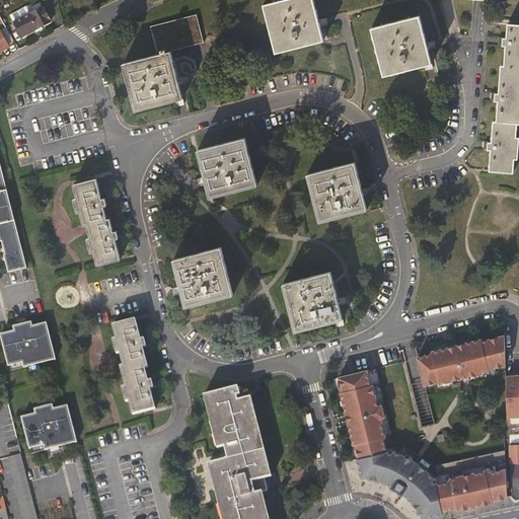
[(323,42),(312,0),(286,0),(264,6),(276,54),(323,42)]
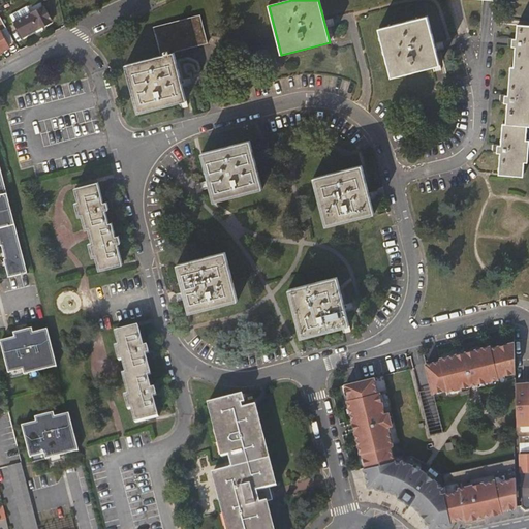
[(14,25),(23,38),(51,23),(44,11),(33,19),(31,16),(14,25)]
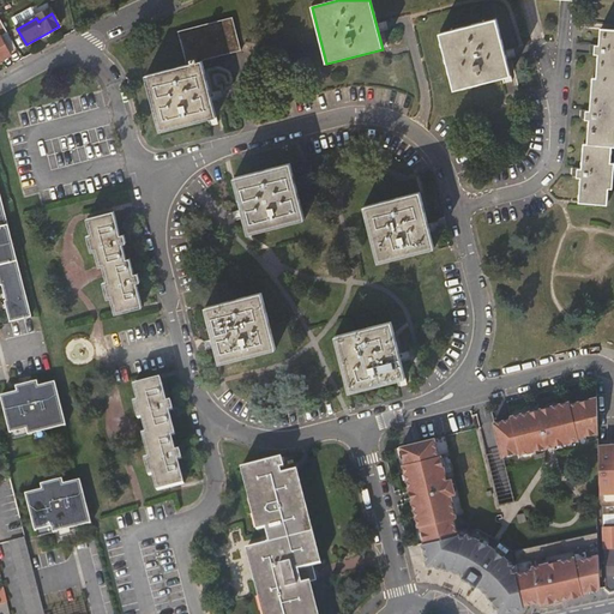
[(185,66),(202,62),(240,52),(232,19),(176,34),(185,66)]
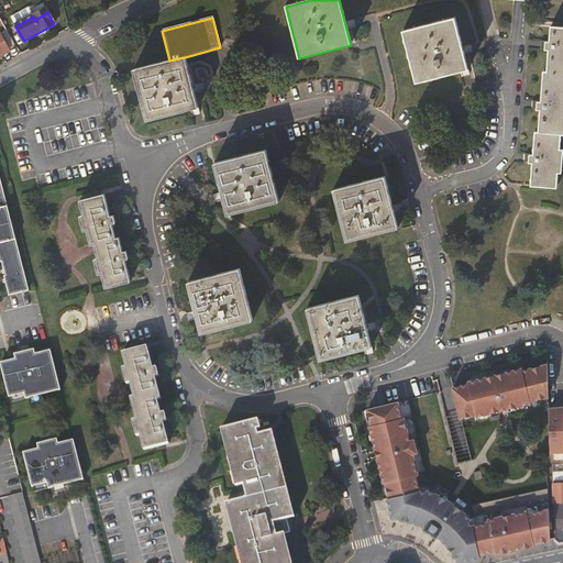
[(466,70),(454,19),(403,32),(416,83),(466,70)]
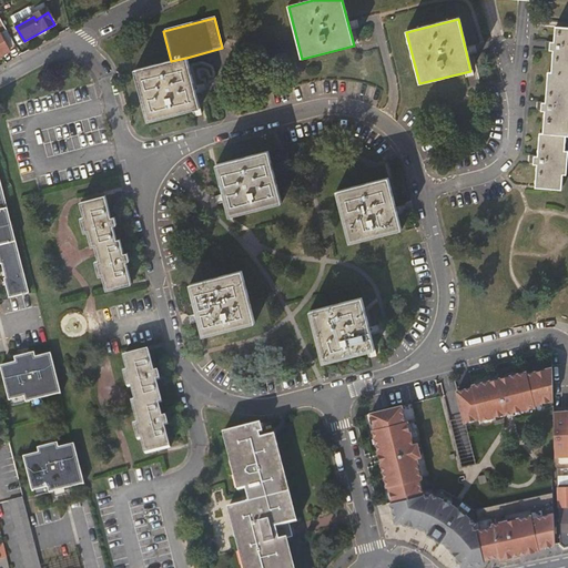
[(567,29),(556,28),(554,43),(547,42),(546,52),(554,52),(551,73),(548,73),(545,104),(537,104),(536,112),(545,112),(543,133),(540,133),(538,158),(529,156),(528,164),(537,165),(536,189),(560,190),(566,137),(567,137),(567,29)]
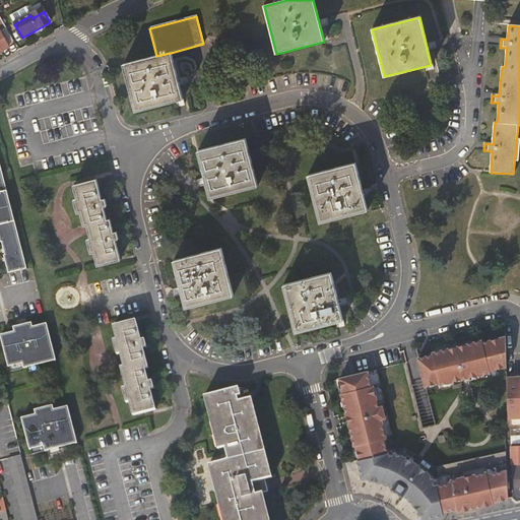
[(0,48),(13,41),(6,26),(0,29),(0,48)]
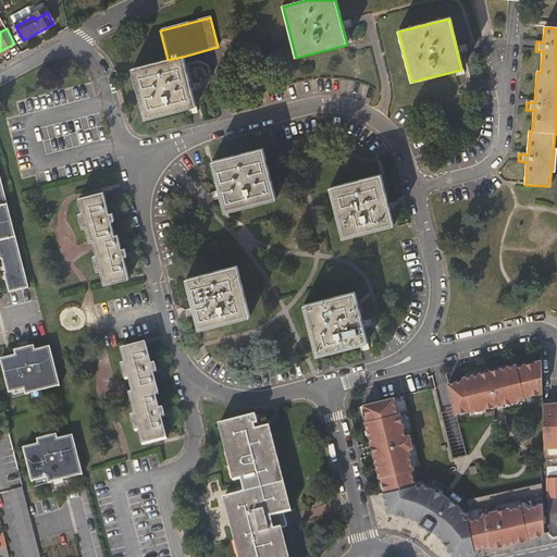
[(196,108),(183,57),(168,60),(132,69),(145,120),(196,108)]
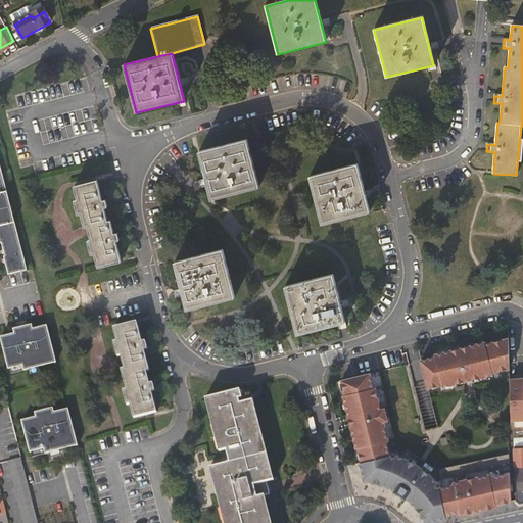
[(259,187),(247,140),(198,152),(211,200),(259,187)]
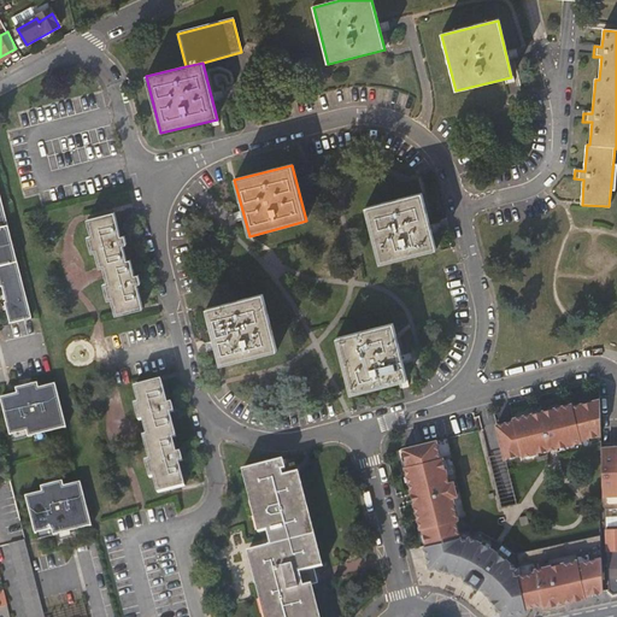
[(438,251),(422,194),(364,210),(380,266),(438,251)]
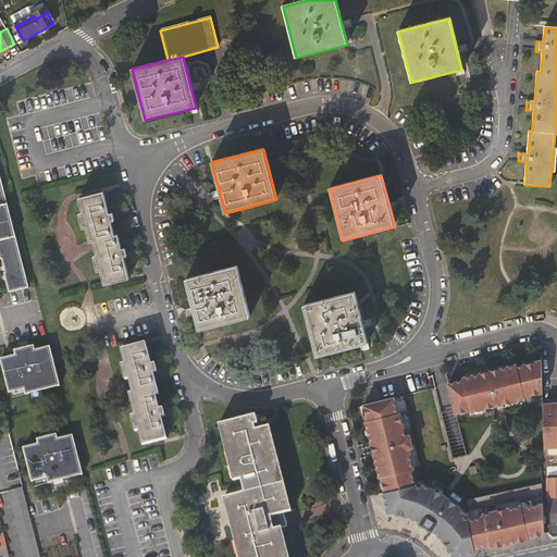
[(28,286),(0,180),(0,256),(0,258),(1,258),(5,273),(4,273),(10,292),(28,286)]
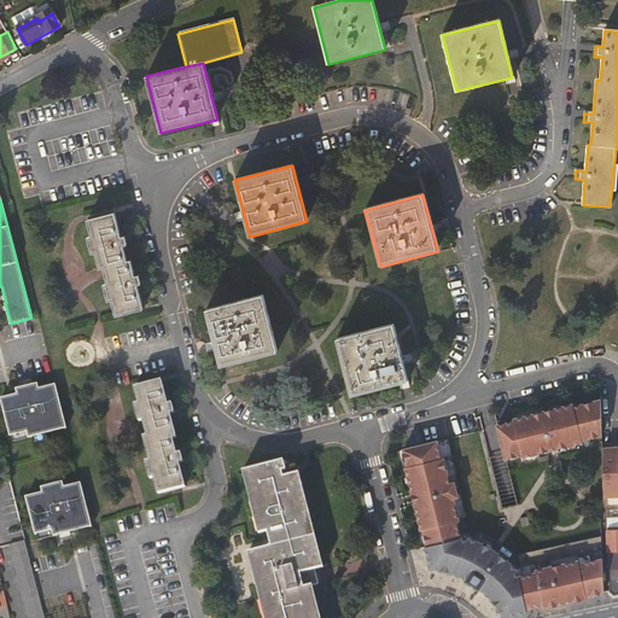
[(118,238),(112,214),(87,221),(98,268),(101,268),(114,318),(141,310),(135,286),(144,284),(143,275),(133,278),(128,261),(126,262),(122,248),(132,245),(129,235),(118,238)]
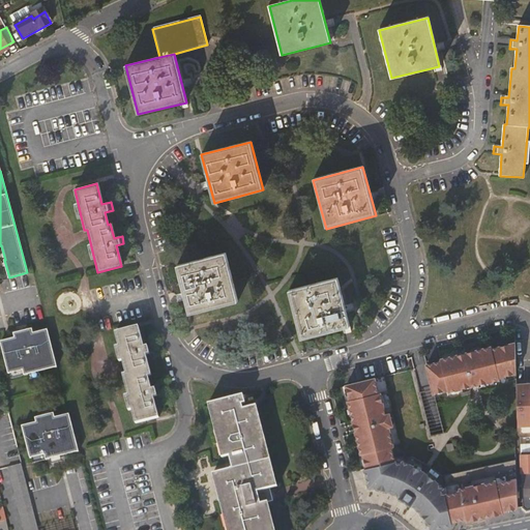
[(237,303),(225,254),(176,266),(188,316),(237,303)]
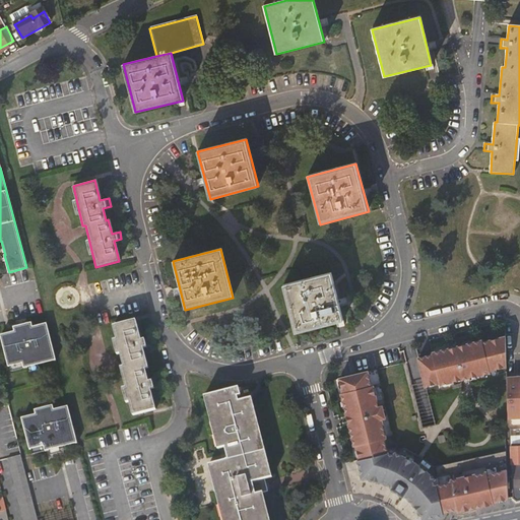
[(342,322),(330,273),(283,285),(296,334),(342,322)]
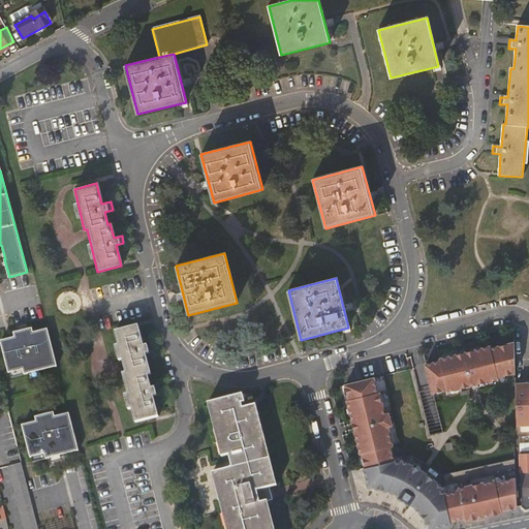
[(143,348),(137,328),(114,334),(126,383),(124,383),(134,424),(157,418),(153,398),(160,397),(158,390),(150,391),(147,377),(150,377),(146,356),(153,355),(150,346),(143,348)]
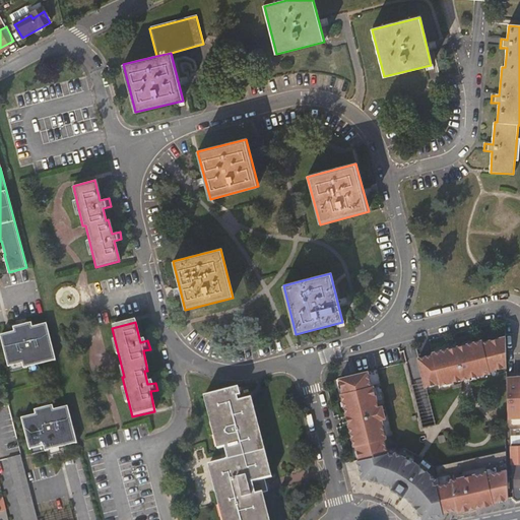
[(57,361),(48,324),(33,328),(31,323),(14,328),(15,333),(2,336),(9,367),(23,364),(25,369),(57,361)]
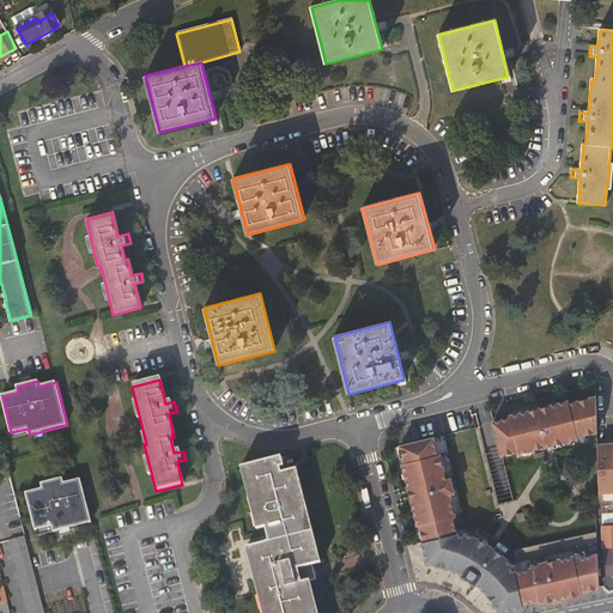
[(511,419),(495,423),(503,455),(520,451),(520,454),(577,439),(577,437),(596,432),(595,398),(569,405),(568,402),(511,417),(511,419)]
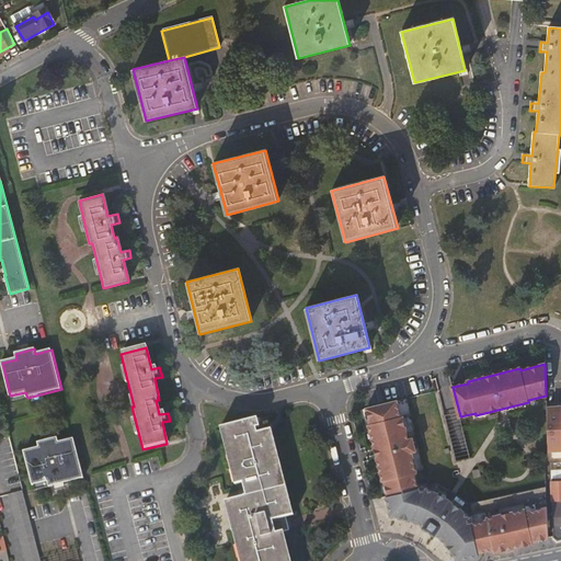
[(402,416),(398,401),(367,409),(371,424),(369,424),(382,481),(385,481),(389,496),(387,496),(391,516),(403,518),(414,523),(424,527),(423,528),(434,536),(435,535),(446,545),(453,554),(456,560),(457,560),(478,557),(477,554),(492,550),(493,552),(531,544),(530,540),(547,537),(545,487),(468,505),(454,493),(437,484),(420,489),(415,473),(418,473),(412,453),(416,451),(413,438),(410,439),(403,416),(402,416)]
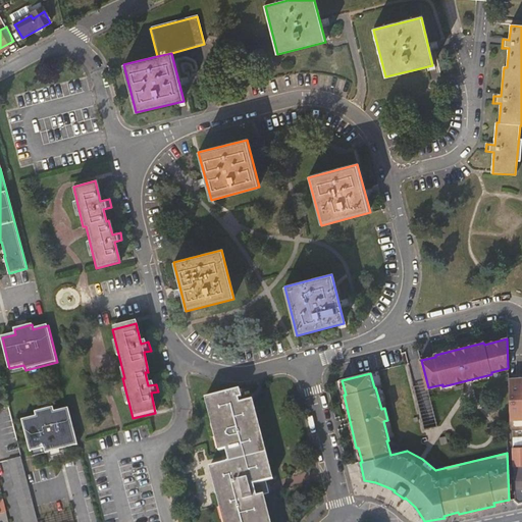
[(521,386),(509,387),(510,427),(521,426),(521,386)]
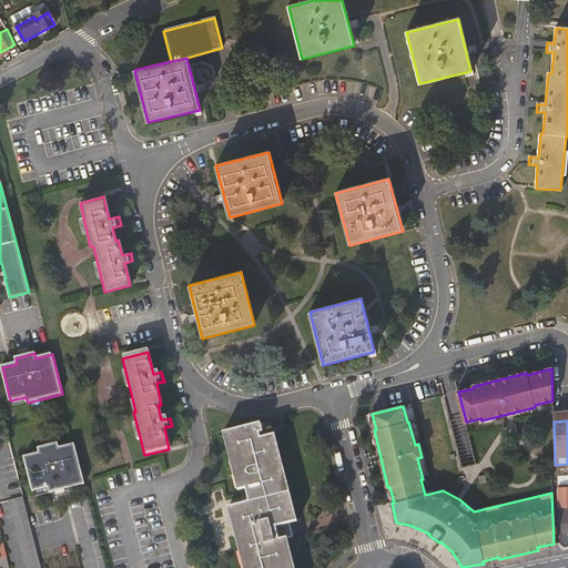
[(260,425),(225,434),(240,490),(244,489),(247,501),(245,503),(245,505),(230,508),(244,567),(291,567),(284,540),(281,527),(294,523),(273,437),(260,440),(257,435),(262,434),(260,425)]
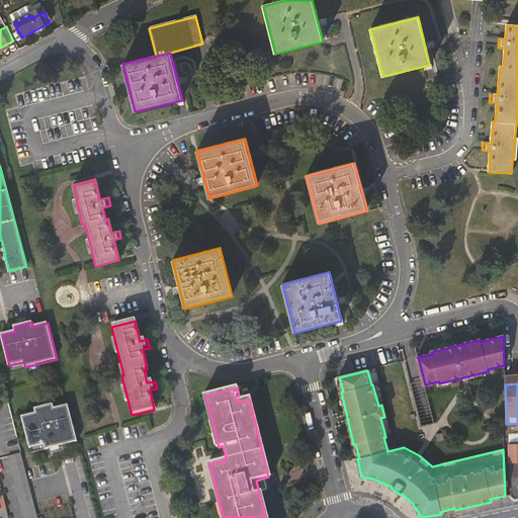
[(219,447),(205,396),(202,397),(216,448),(219,447)]
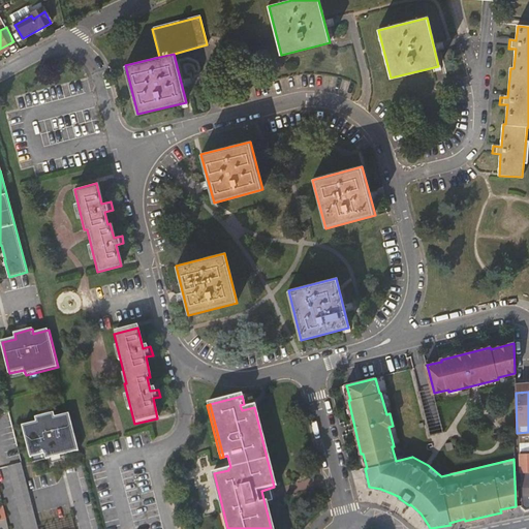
[(256,406),(254,407),(274,487),(277,487),(256,406)]
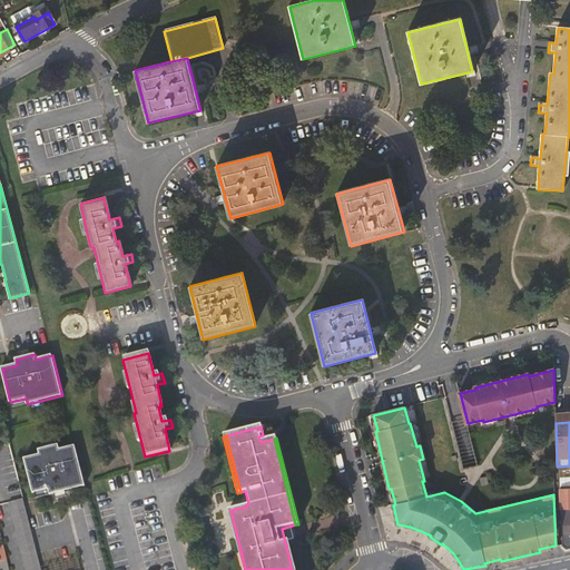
[(69,446),(49,451),(50,458),(35,462),(43,497),(59,492),(60,500),(91,493),(81,450),(70,452),(69,446)]
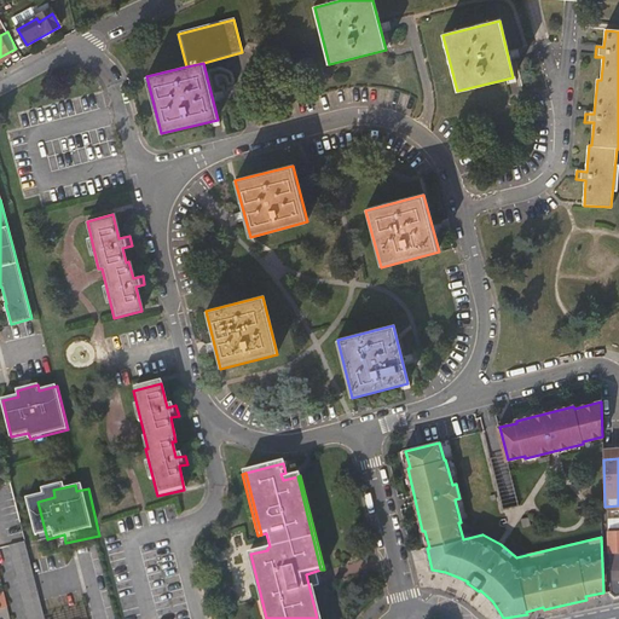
[(609,591),(614,595),(618,594),(618,530),(607,531),(609,591)]
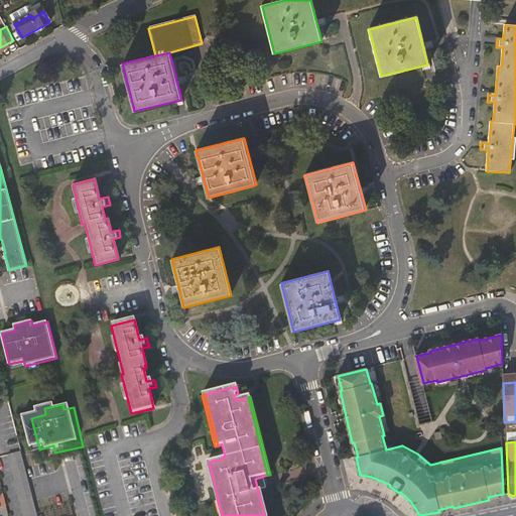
[(38,515),(22,452),(8,455),(24,515),(38,515)]
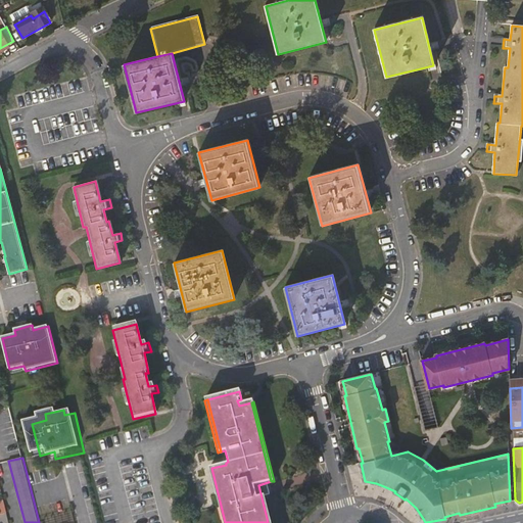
[(225,522),(211,468),(208,469),(222,522),(225,522)]
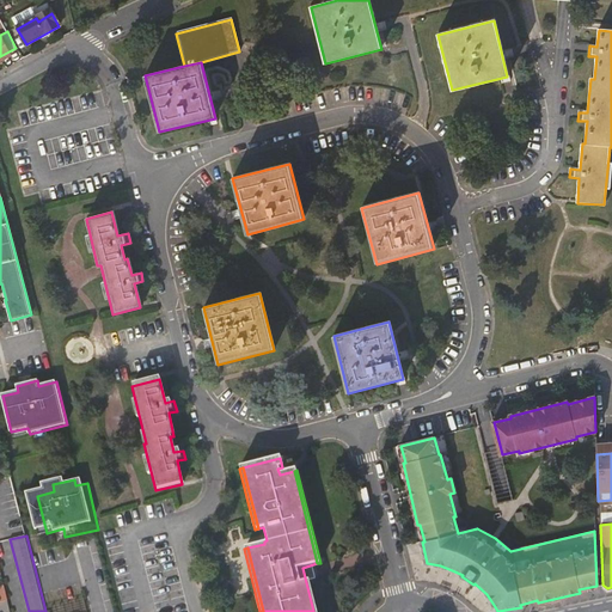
[(10,611),(7,601),(0,604),(0,603),(0,611),(10,611)]
